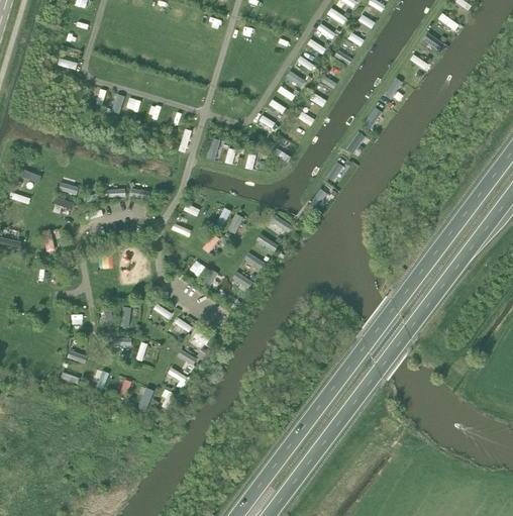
[(77,0),(75,9),(94,12),(96,4),(77,0)]
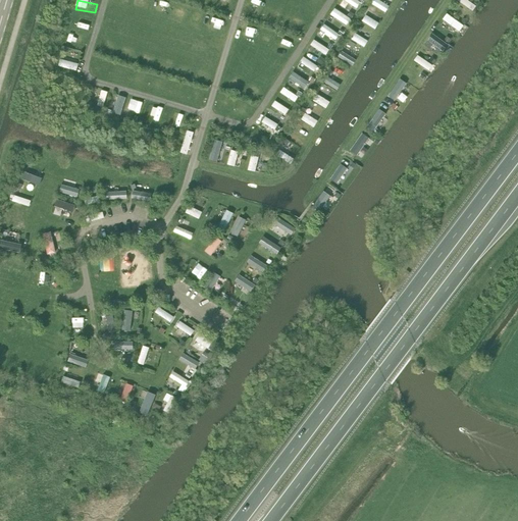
[(373,0),(371,3),(384,12),(390,5),(381,0),(373,0)]
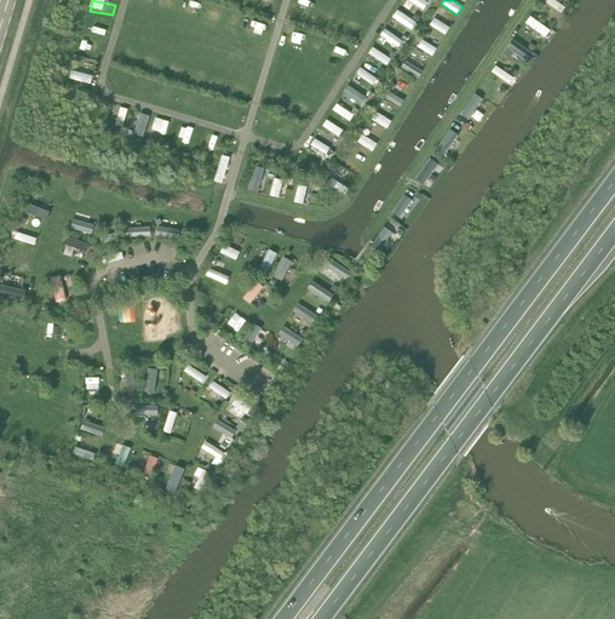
[(540,0),(561,12),(565,5),(556,0),(540,0)]
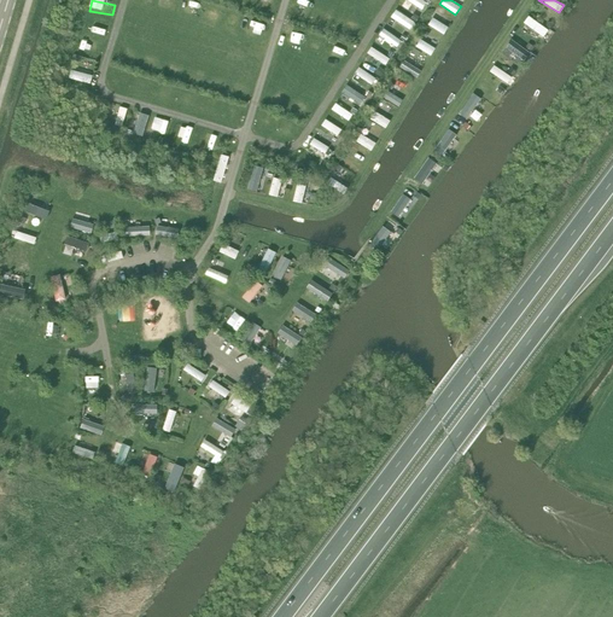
[(396,7),(390,16),(409,29),(415,22),(396,7)]
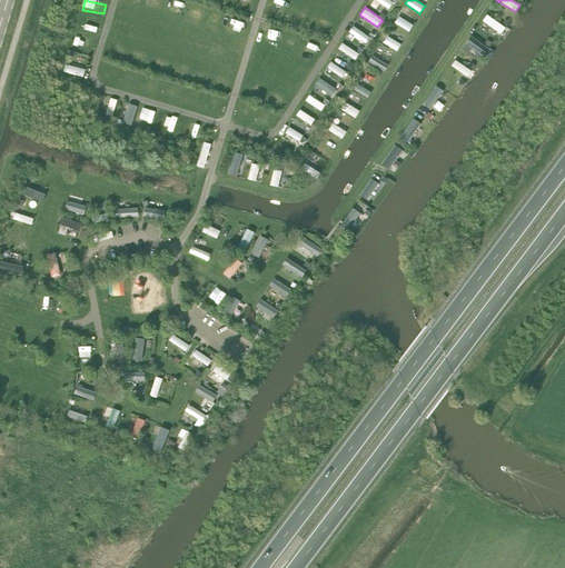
[(398,15),(394,22),(408,31),(413,25),(398,15)]
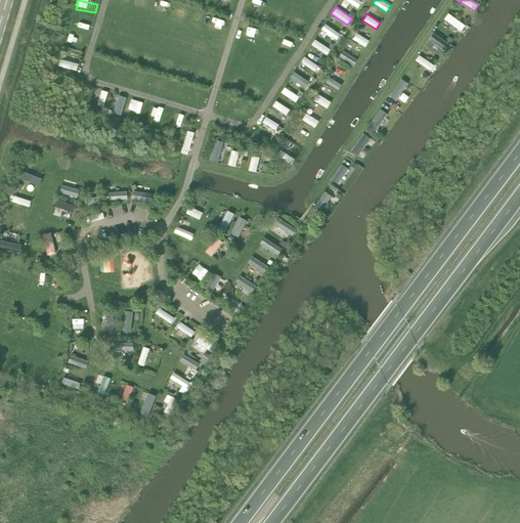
[(355,32),(351,39),(365,47),(370,40),(355,32)]
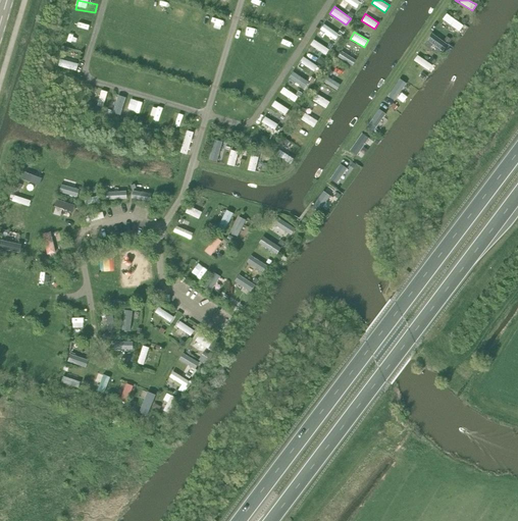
[(83,50),(85,44),(67,39),(65,45),(83,50)]
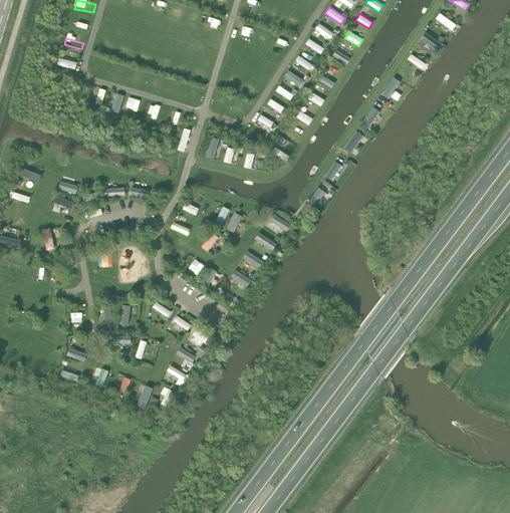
[(309,70),(313,63),(298,54),(294,61),(309,70)]
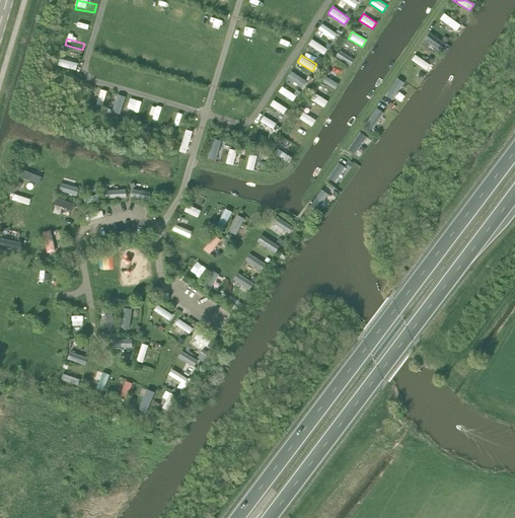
[(314,55),(310,60),(315,63),(318,58),(314,55)]
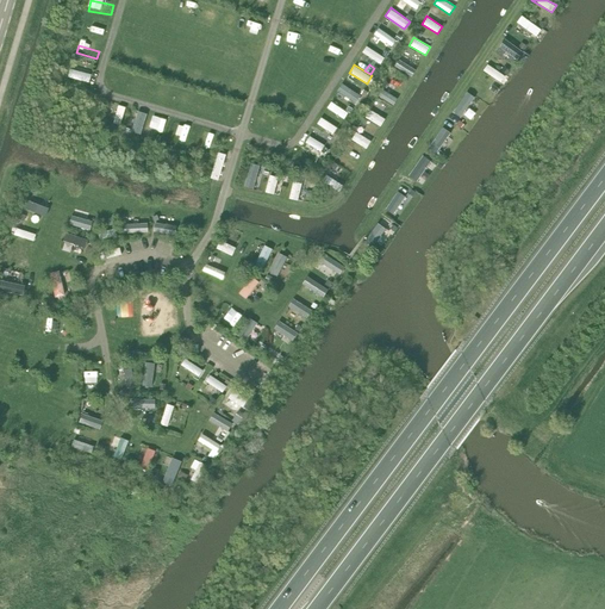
[(68,68),(67,78),(89,81),(91,72),(68,68)]
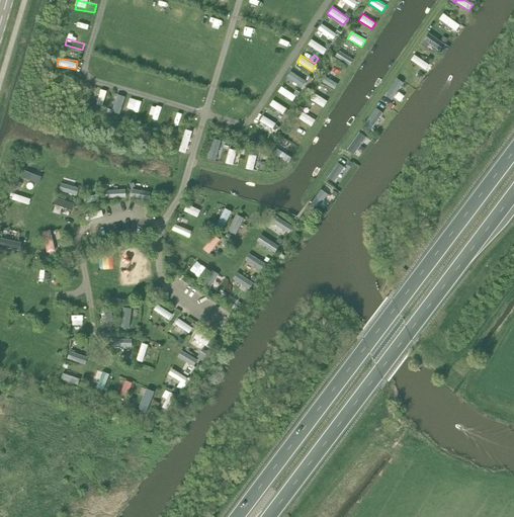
[(408,93),(412,87),(397,78),(394,83),(408,93)]
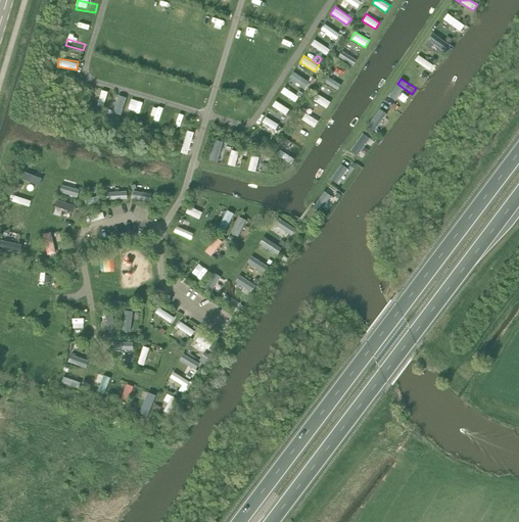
[(95,105),(102,107),(107,91),(100,89),(95,105)]
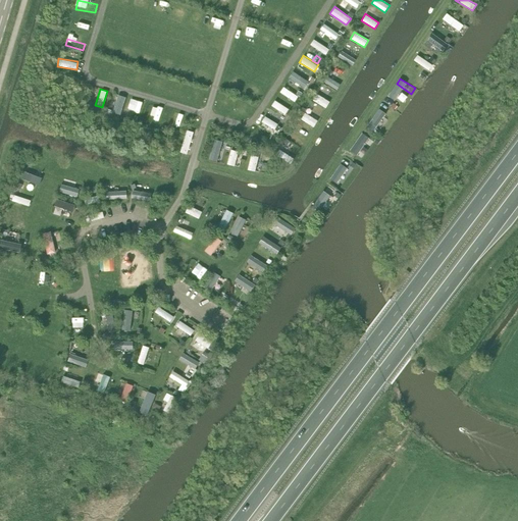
[(325,108),(330,101),(317,92),(312,99),(325,108)]
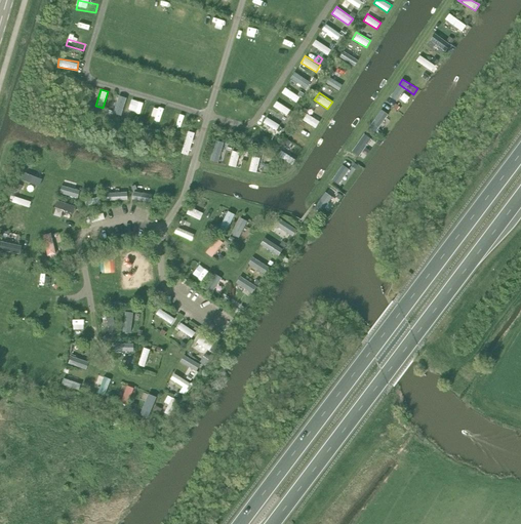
[(118,94),(112,115),(120,118),(126,96),(118,94)]
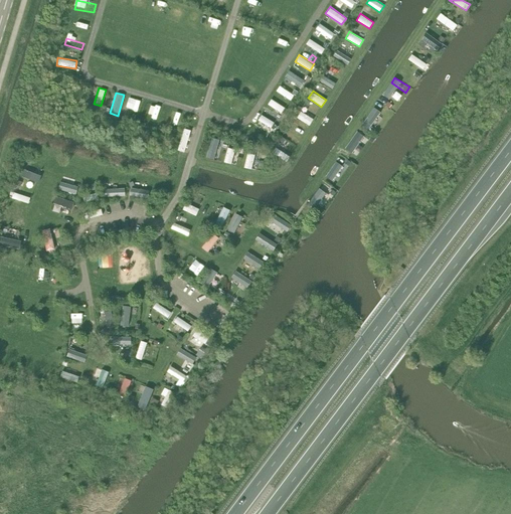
[(148,115),(157,117),(160,107),(151,104),(148,115)]
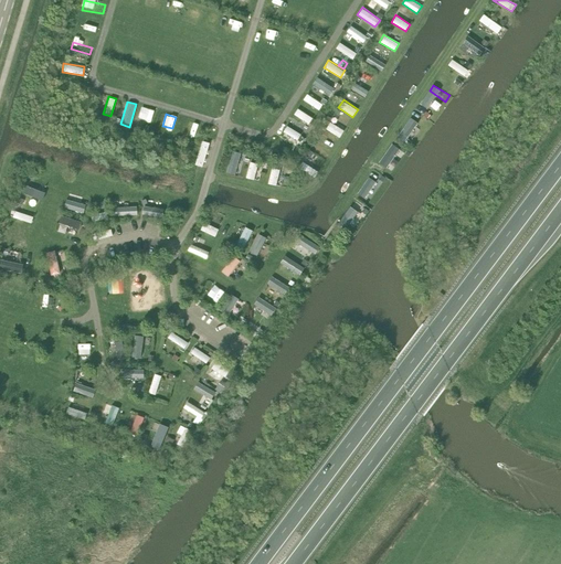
[(410,116),(395,136),(404,142),(419,121),(410,116)]
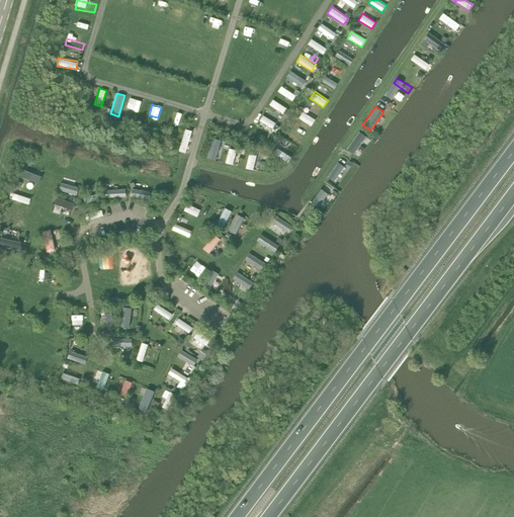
[(312,125),(316,117),(301,111),(297,119),(312,125)]
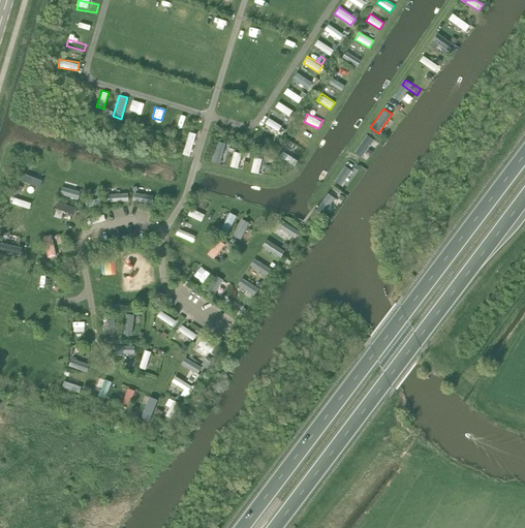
[(189,156),(195,133),(188,131),(182,154),(189,156)]
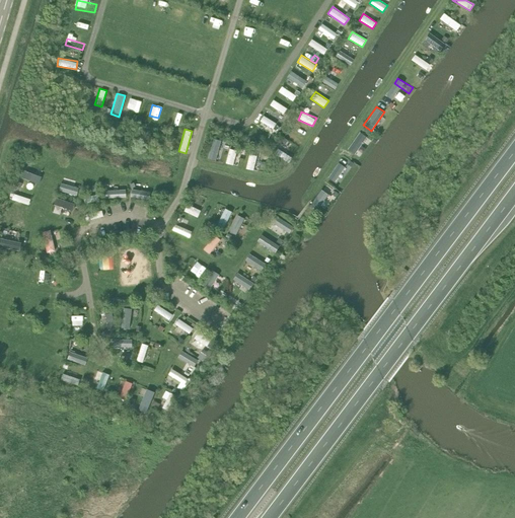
[(301,144),(304,136),(290,130),(287,137),(301,144)]
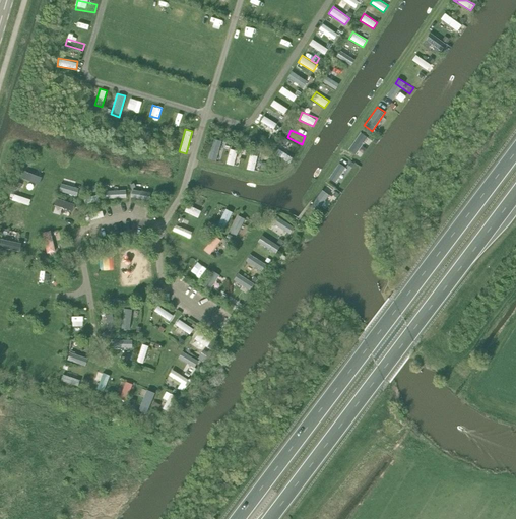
[(346,150),(355,155),(368,136),(360,131),(346,150)]
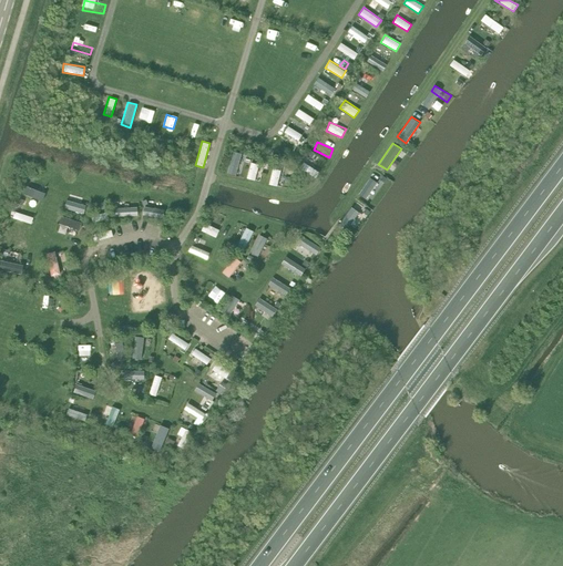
[(235,175),(238,156),(231,155),(227,174),(235,175)]
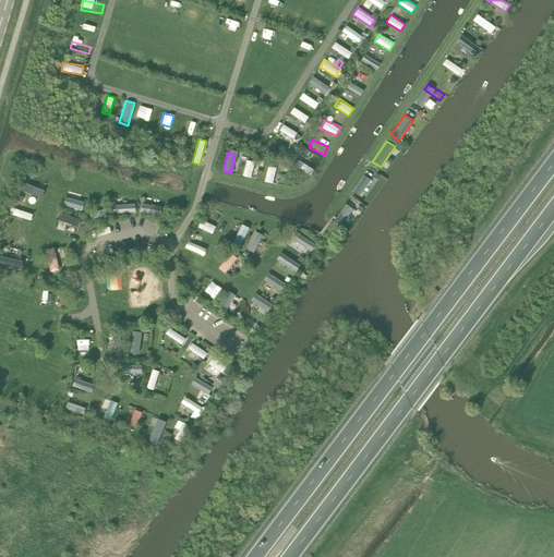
[(250,178),(254,161),(247,159),(242,176),(250,178)]
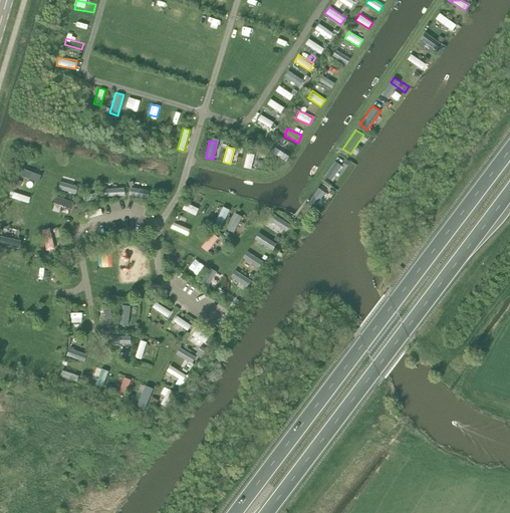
[(271,152),(285,162),(289,156),(275,147),(271,152)]
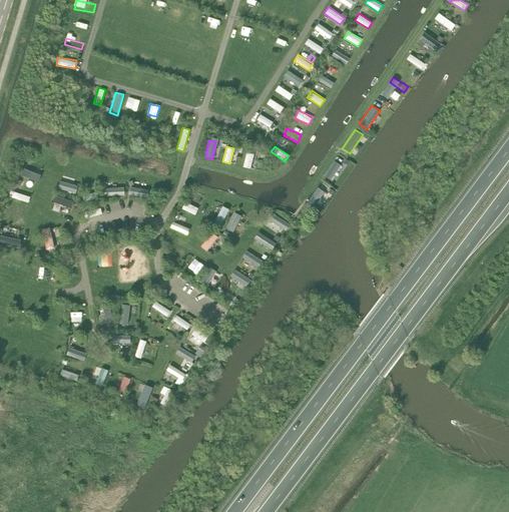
[(242,166),(249,168),(253,153),(245,151),(242,166)]
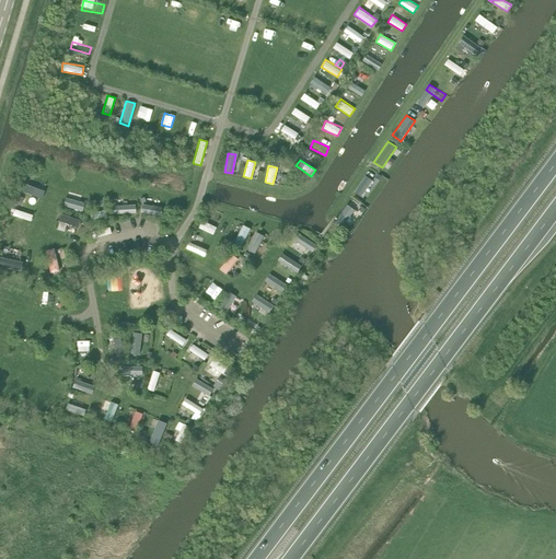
[(359,197),(371,179),(365,175),(354,193),(359,197)]
